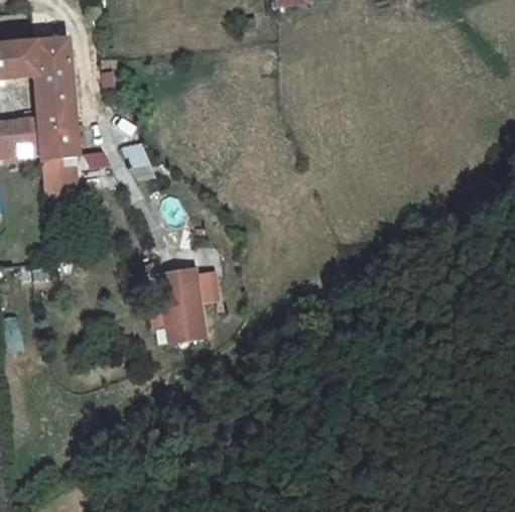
[(39,148),(43,187),(78,184),(63,34),(29,38),(32,71),(36,113),(39,148)]
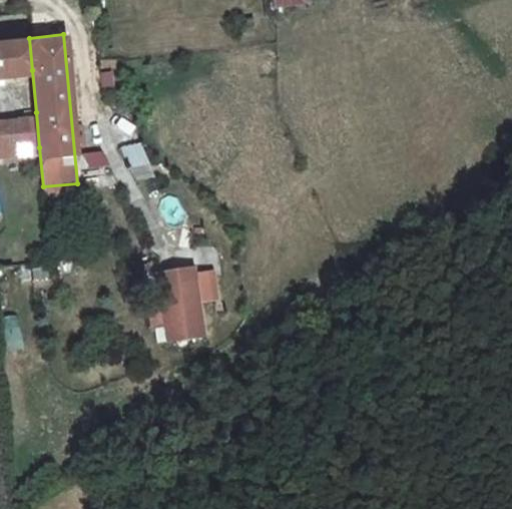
[(0,73),(32,70),(29,38),(0,40),(0,73)]
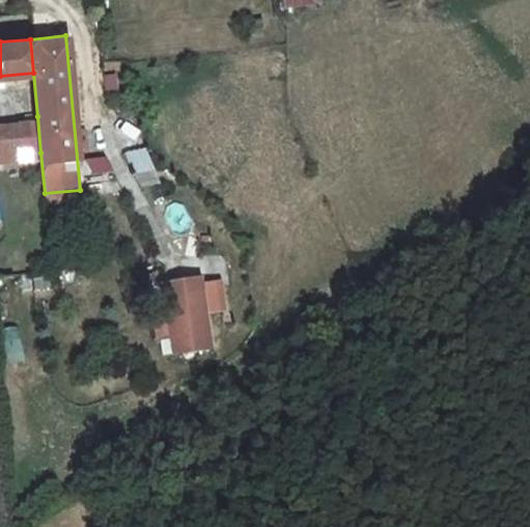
[(102,72),(104,85),(118,84),(117,71),(102,72)]
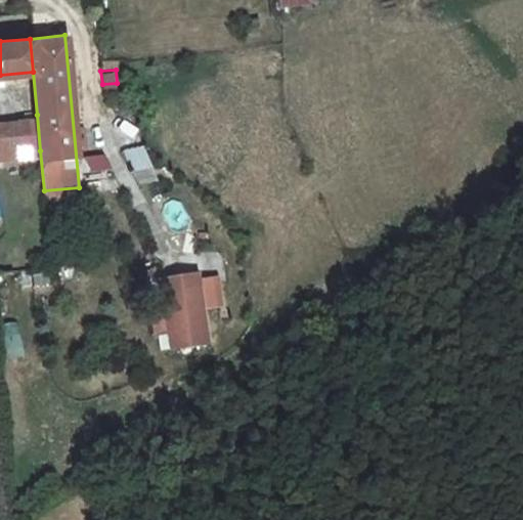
[(0,154),(40,150),(37,115),(0,118),(0,154)]
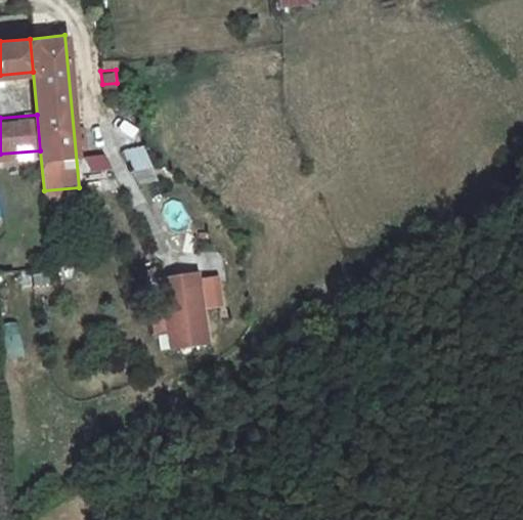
[(92,171),(111,164),(105,149),(87,156),(92,171)]
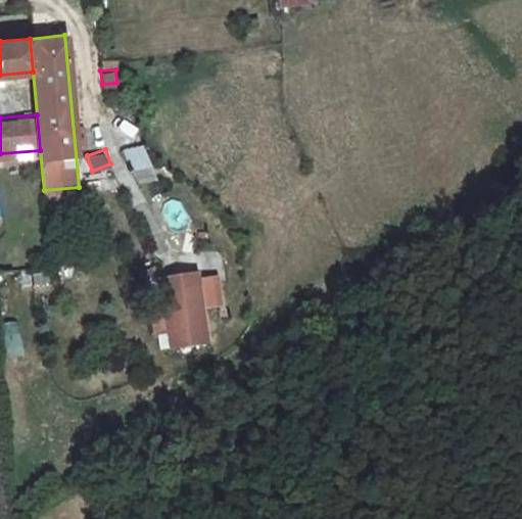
[(159,276),(170,346),(207,340),(196,271),(159,276)]
